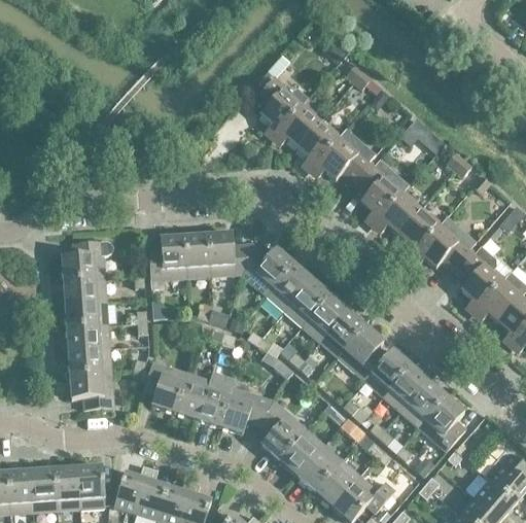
[(331,40),(325,47),(326,53),(337,63),(346,53),(331,40)]
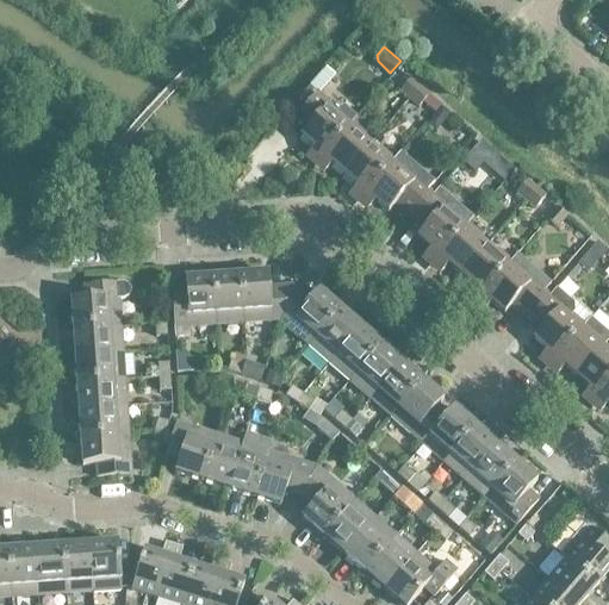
[(422,83),(412,75),(401,89),(409,97),(422,83)]
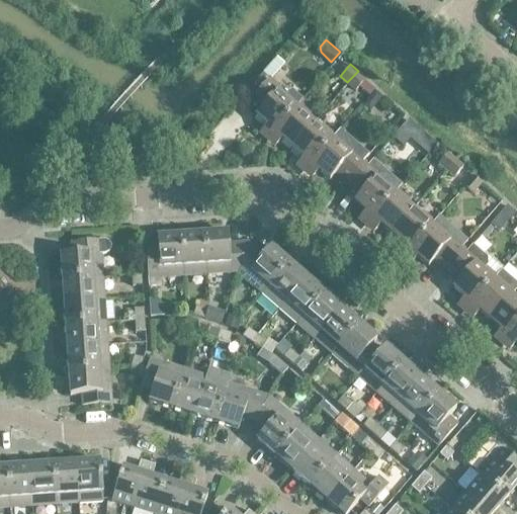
[(347,82),(355,89),(365,78),(358,71),(347,82)]
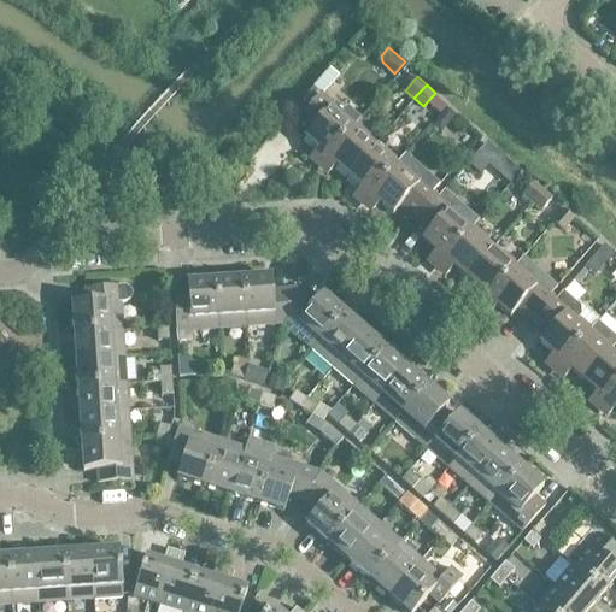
[(318,94),(299,116),(311,127),(305,134),(318,146),(312,152),(322,159),(356,121),(359,116),(361,115),(347,104),(344,106),(335,99),(334,101),(323,92),(322,90),(321,90),(318,94)]
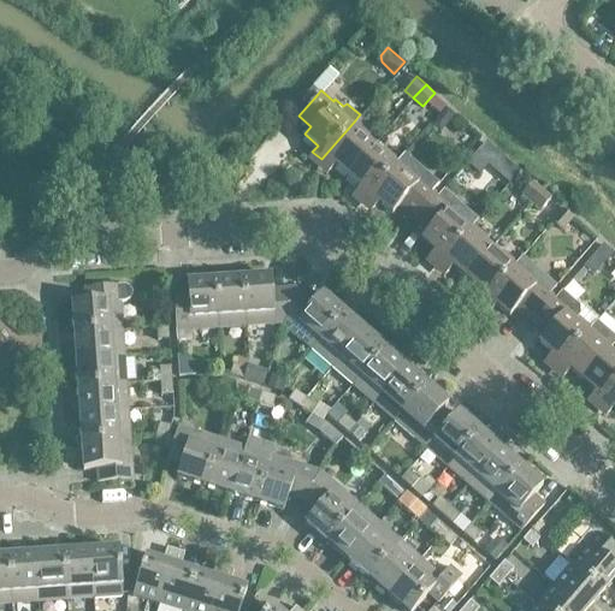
[(447,104),(442,110),(451,117),(456,112),(447,104)]
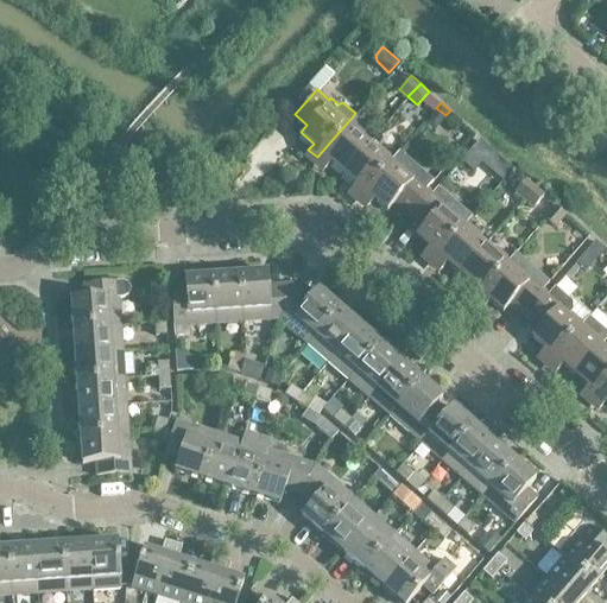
[(317,157),(327,165),(332,159),(345,170),(370,141),(362,134),(364,129),(351,119),(317,157)]
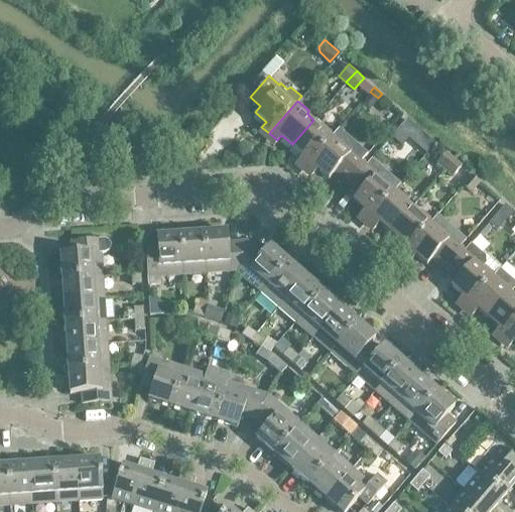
[(406,118),(395,131),(403,138),(415,126),(406,118)]
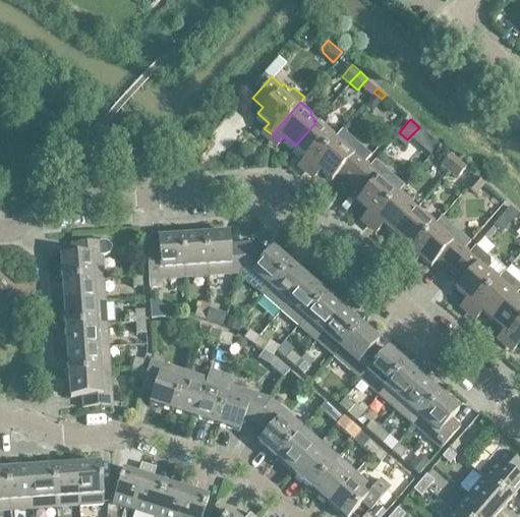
[(295,146),(305,155),(301,160),(308,167),(338,133),(327,124),(323,126),(316,121),(295,146)]
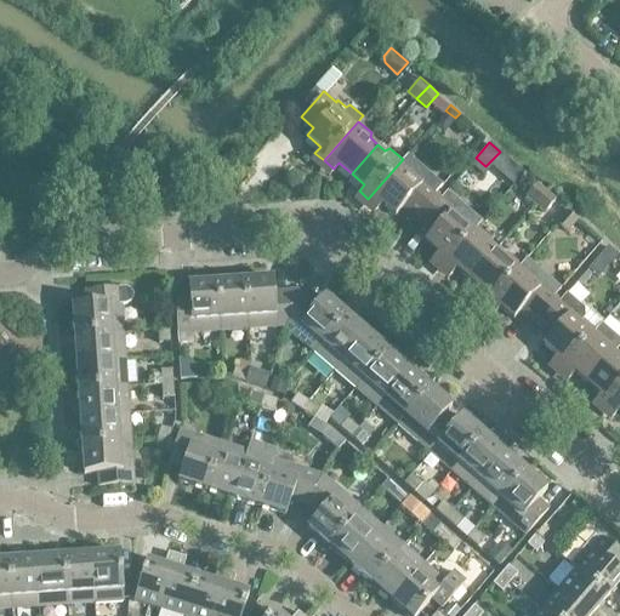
[(368,199),(377,207),(382,201),(396,212),(403,205),(415,215),(437,189),(425,178),(421,182),(414,176),(416,171),(403,159),(368,199)]
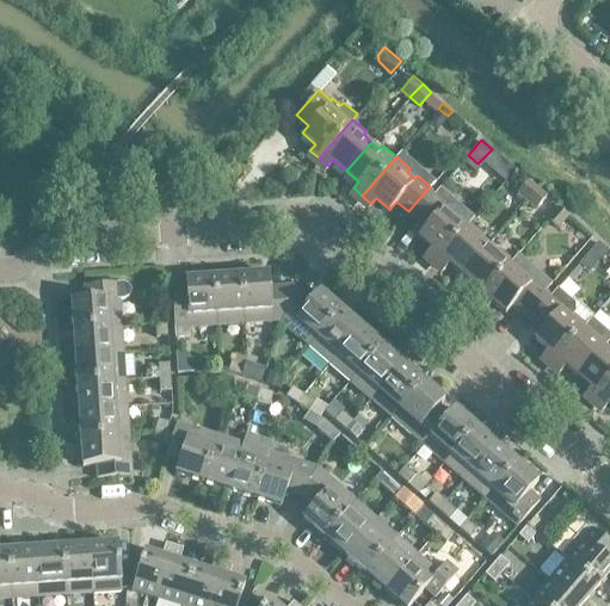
[(538,185),(529,177),(517,191),(527,199),(538,185)]
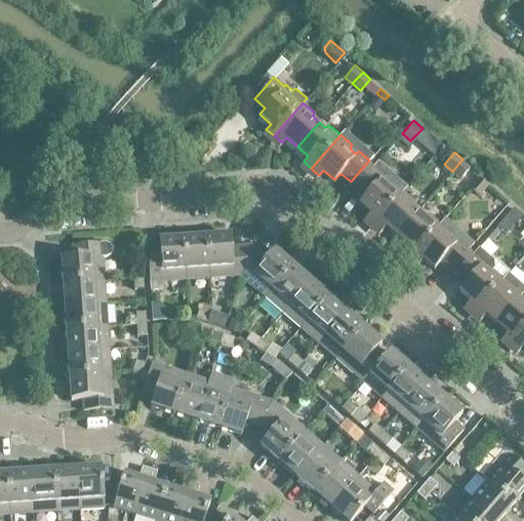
[(452,171),(459,177),(471,166),(462,159),(452,171)]
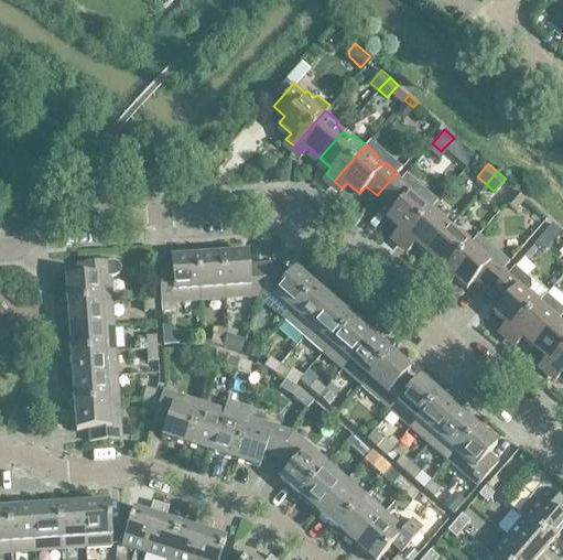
[(402,239),(433,204),(436,200),(405,172),(402,176),(381,200),(392,210),(386,216),(398,227),(393,233),(402,239)]
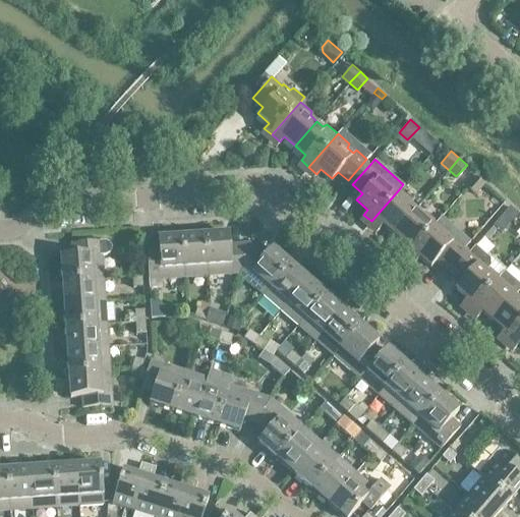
[(476,192),(484,182),(477,176),(468,185),(476,192)]
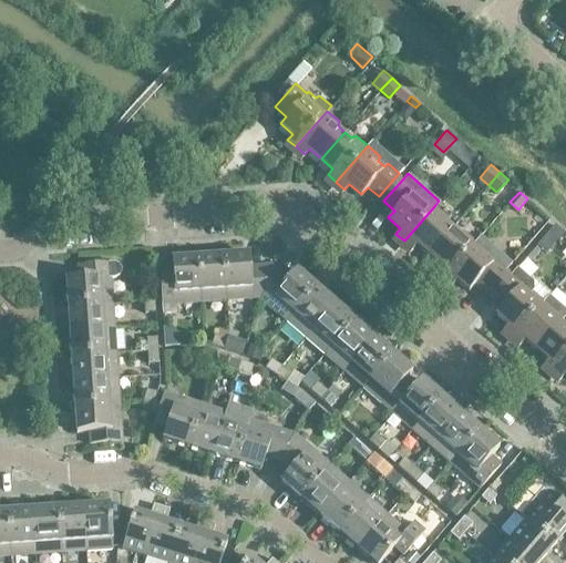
[(445,219),(448,215),(435,205),(404,241),(413,248),(418,243),(429,253),(453,226),(445,219)]
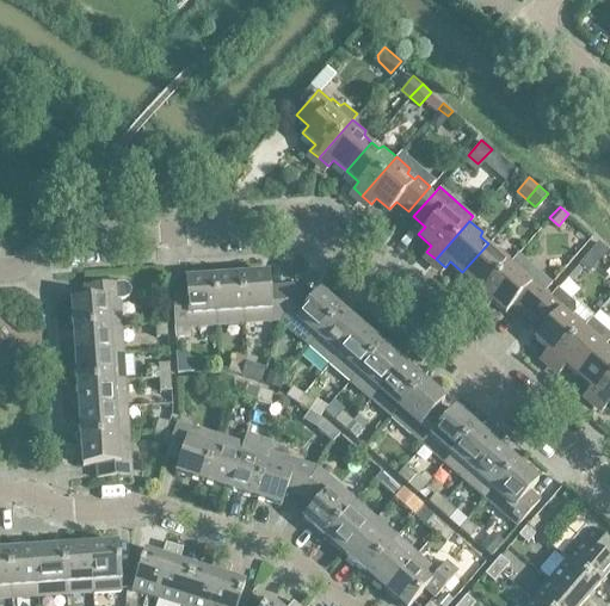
[(598,239),(592,246),(603,255),(609,248),(598,239)]
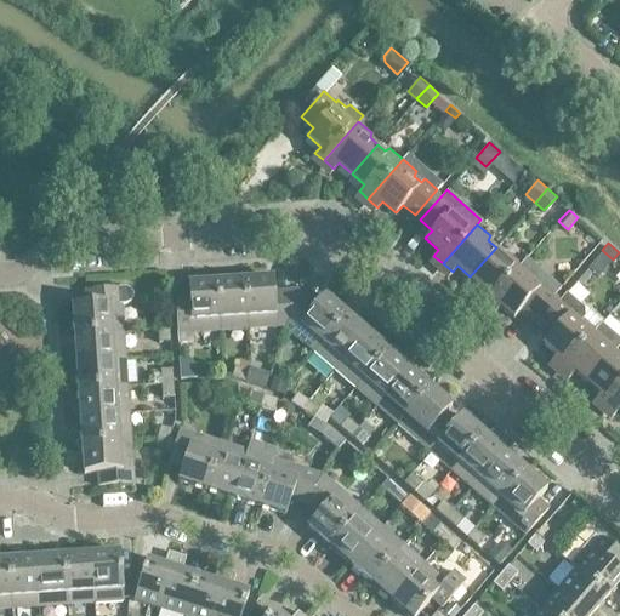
[(507,251),(504,254),(496,247),(470,277),(483,287),(477,294),(487,302),(521,262),(507,251)]
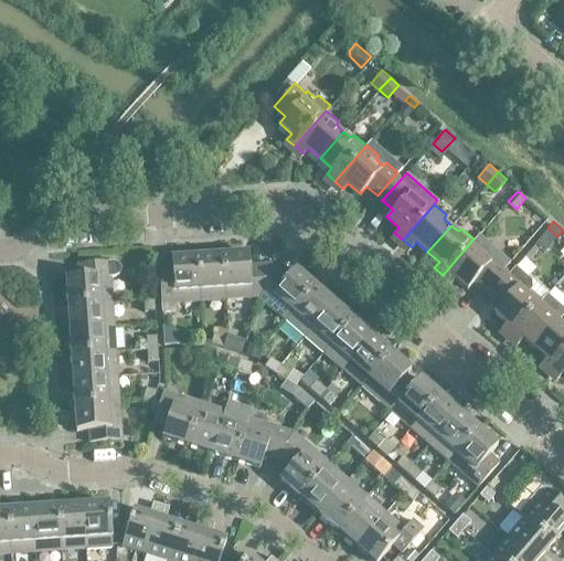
[(506,266),(511,260),(479,233),(474,239),(443,275),(451,283),(456,277),(468,287),(474,281),(485,289),(506,266)]
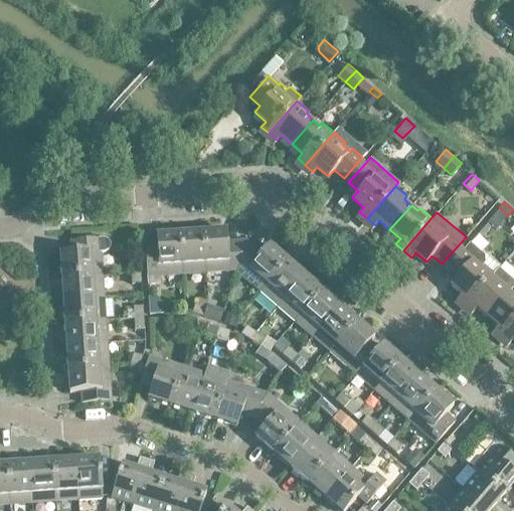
[(229,227),(203,229),(206,271),(237,268),(247,238),(230,239),(229,227)]
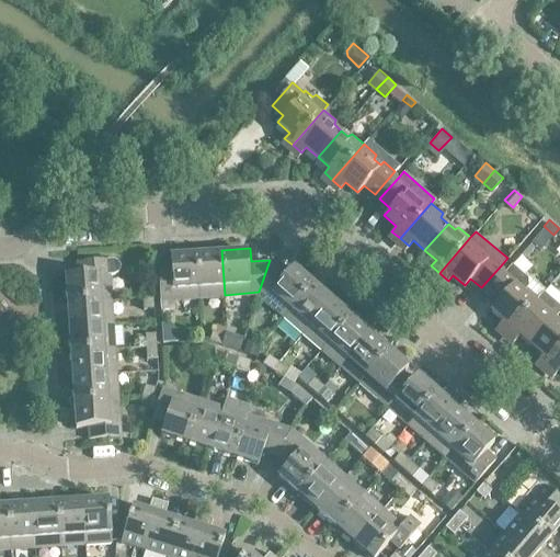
[(196,252),(200,296),(225,295),(221,250),(196,252)]
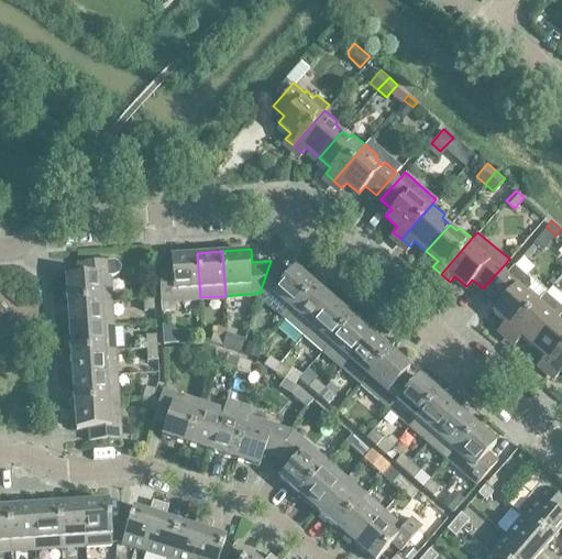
[(162,309),(175,308),(174,299),(200,297),(197,253),(171,254),(172,267),(160,269),(162,309)]
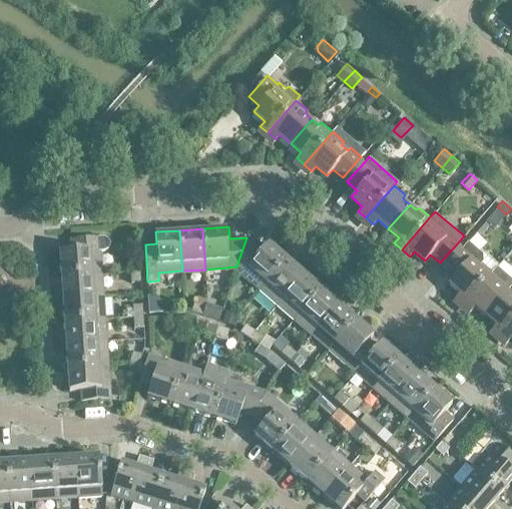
[(72,249),(60,249),(62,274),(102,271),(100,248),(105,247),(106,247),(108,246),(109,245),(109,244),(110,243),(110,242),(110,241),(110,239),(109,238),(109,237),(108,237),(107,235),(105,235),(104,235),(103,235),(71,237),(72,249)]
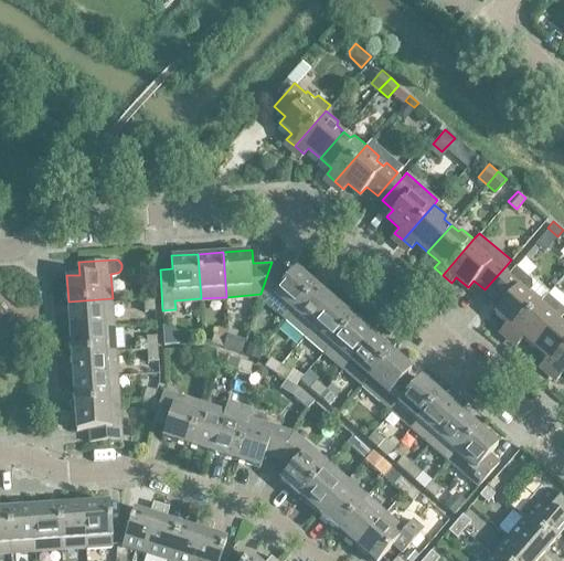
[(296,266),(288,276),(272,262),(261,294),(287,317),(316,284),(296,266)]
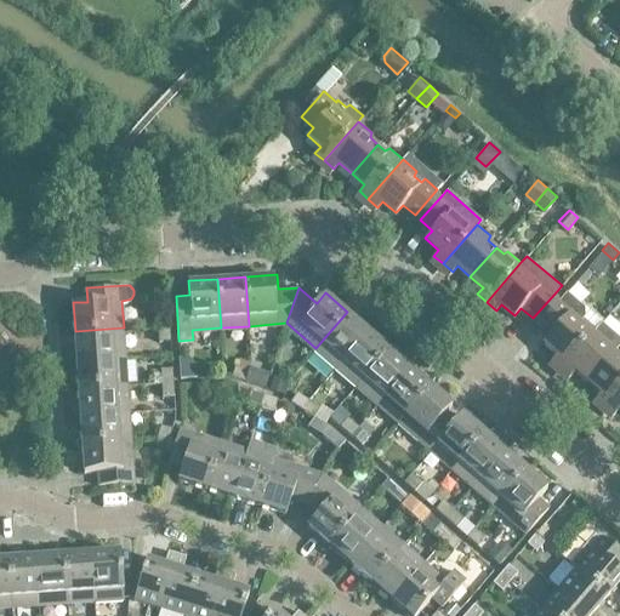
[(596,328),(582,315),(582,306),(566,292),(539,323),(551,334),(544,341),(557,353),(552,359),(562,366),(596,328)]
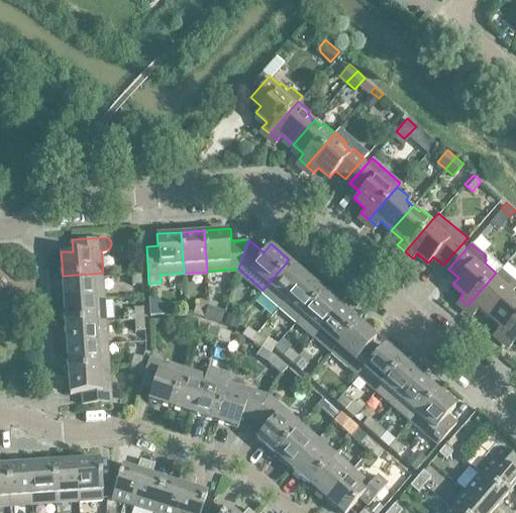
[(306,275),(289,260),(263,290),(280,305),(306,275)]
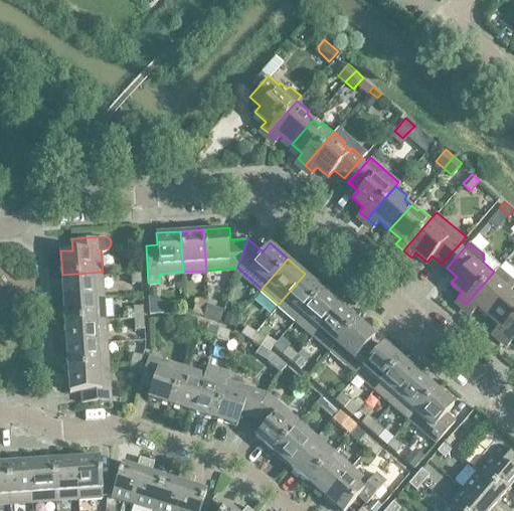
[(513,280),(498,267),(494,272),(466,304),(473,311),(477,306),(488,315),(509,291),(513,285),(513,280)]
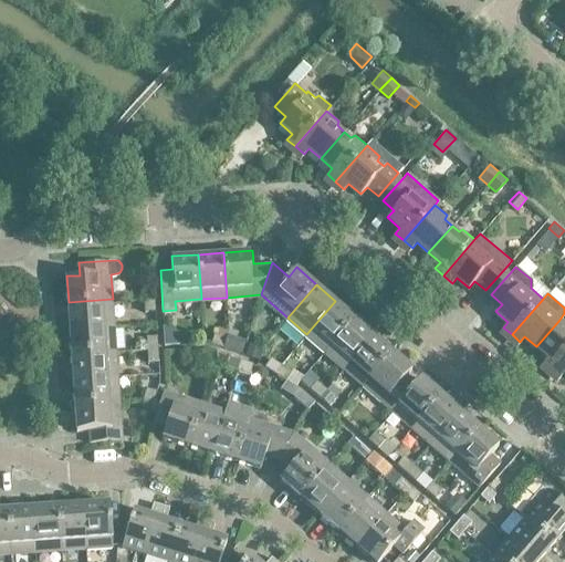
[(144,297),(145,310),(156,309),(155,297),(144,297)]
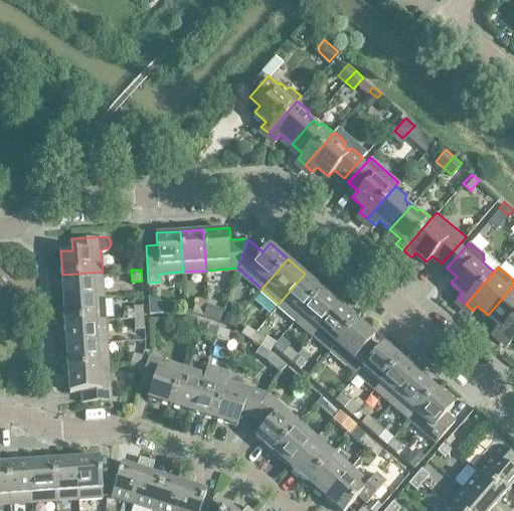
[(63,298),(104,295),(103,272),(62,275),(63,298)]
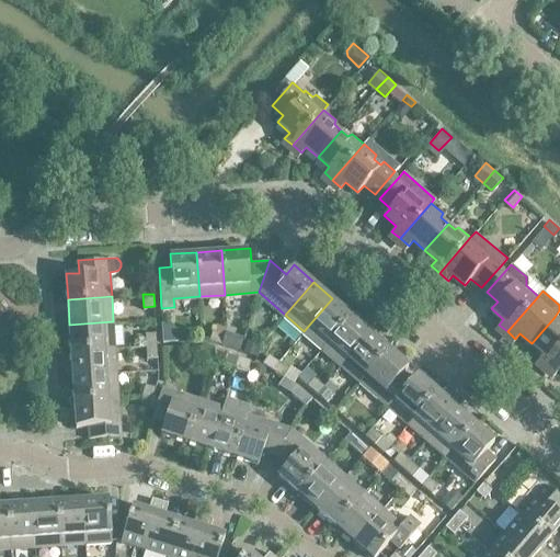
[(304,331),(322,348),(351,315),(332,298),(304,331)]
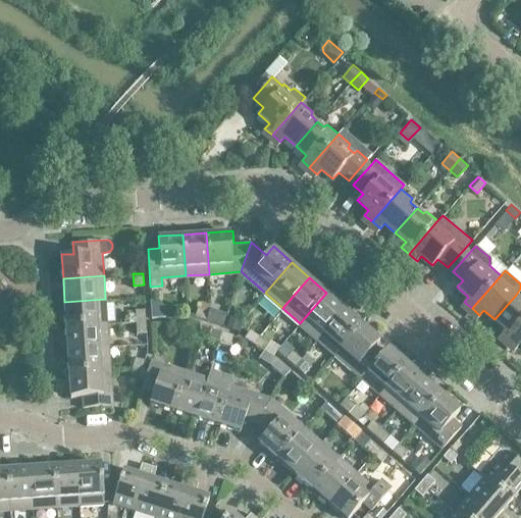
[(326,293),(300,323),(317,339),(345,307),(326,293)]
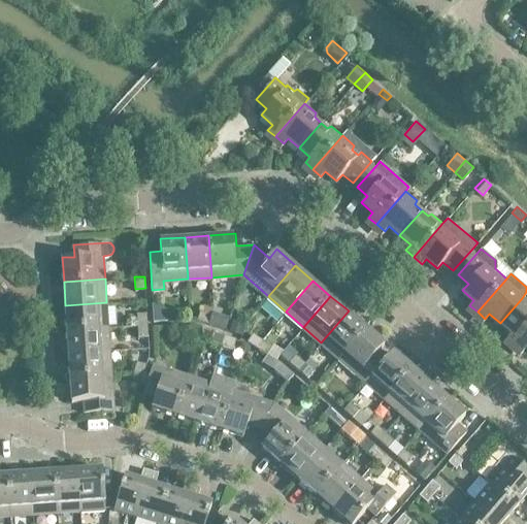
[(500,323),(511,332),(506,337),(515,345),(526,329),(526,301),(522,298),(500,323)]
